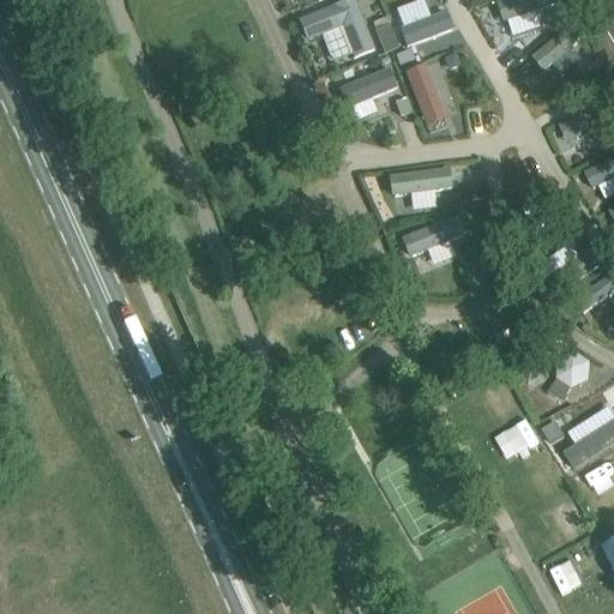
[(348,0),(300,18),(307,41),(318,36),(329,66),(375,50),(356,0),(348,0)]
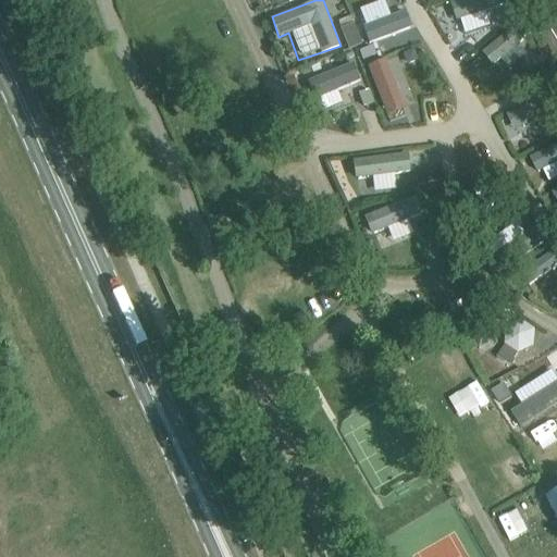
[(386,0),(359,7),(368,41),(412,29),(408,9),(391,14),(386,0)]
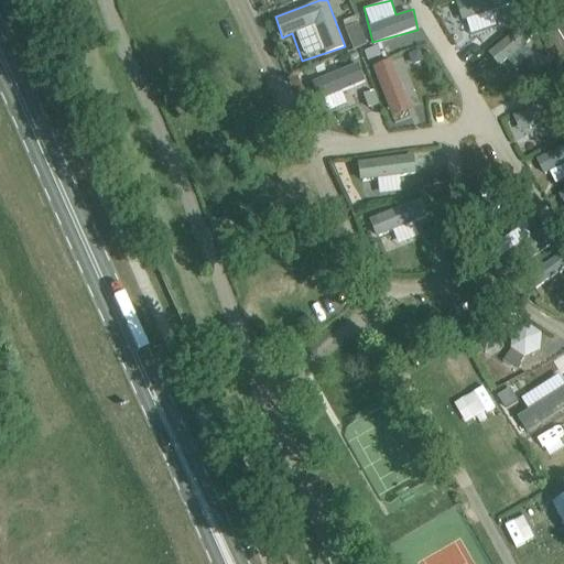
[(469,34),(497,24),(492,11),(513,3),(512,0),(465,0),(458,2),(469,34)]
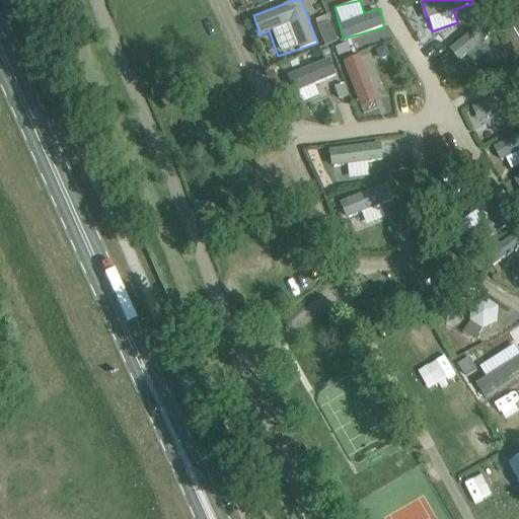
[(330,23),(320,26),(325,43),(336,40),(330,23)]
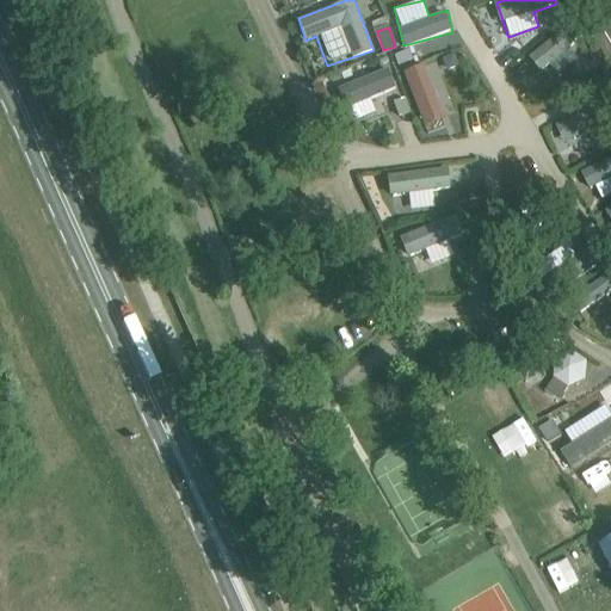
[(544,73),(568,51),(554,36),(530,57),(544,73)]
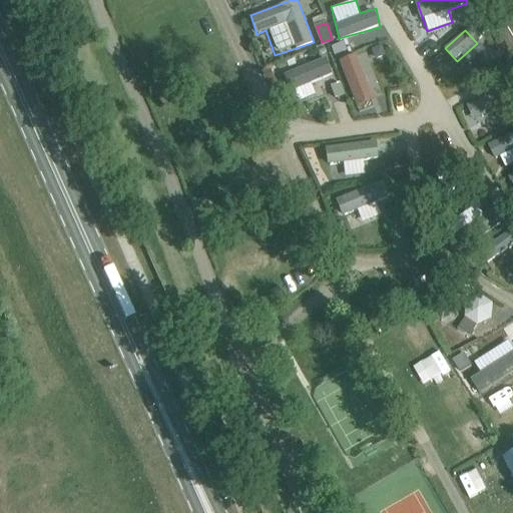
[(367,80),(377,75),(371,61),(361,65),(356,54),(339,61),(358,108),(376,101),(367,80)]
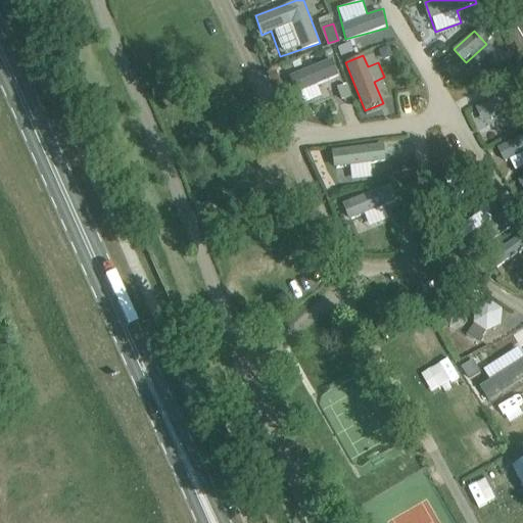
[(295,93),(339,76),(332,58),(288,76),(295,93)]
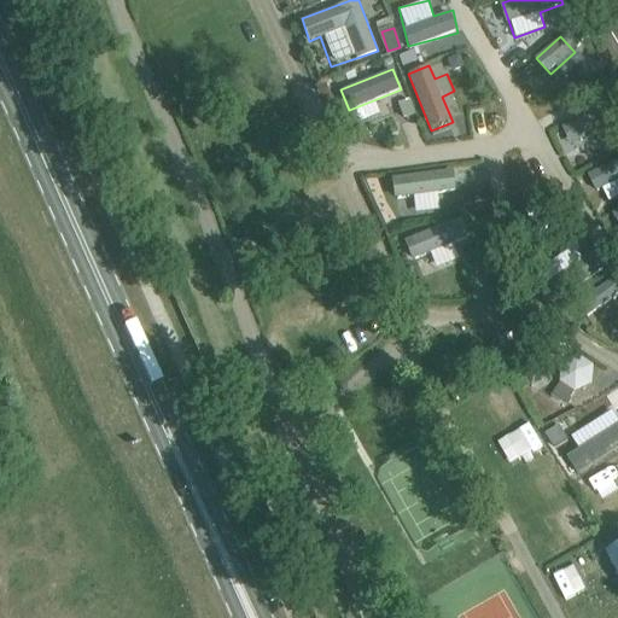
[(569,147),(611,129),(602,108),(560,126),(569,147)]
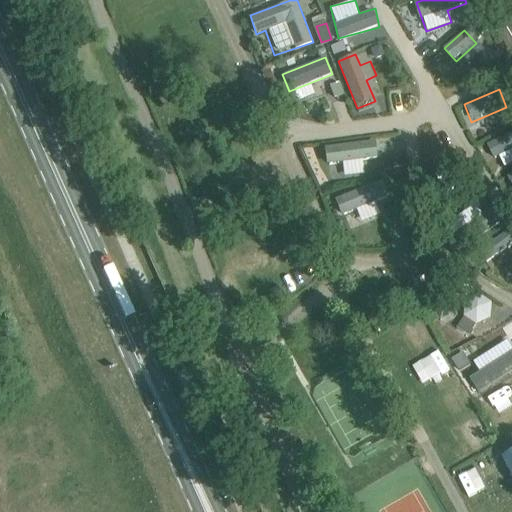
[(365,173),(364,159),(378,159),(377,143),(326,145),(327,164),(344,163),(344,174),(365,173)]
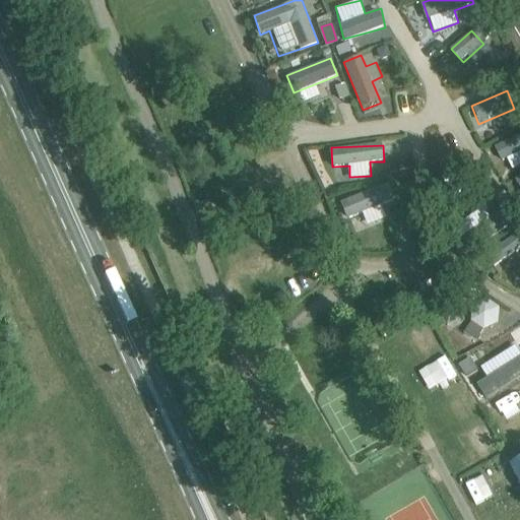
[(381,204),(395,199),(390,184),(342,199),(352,231),(386,219),(381,204)]
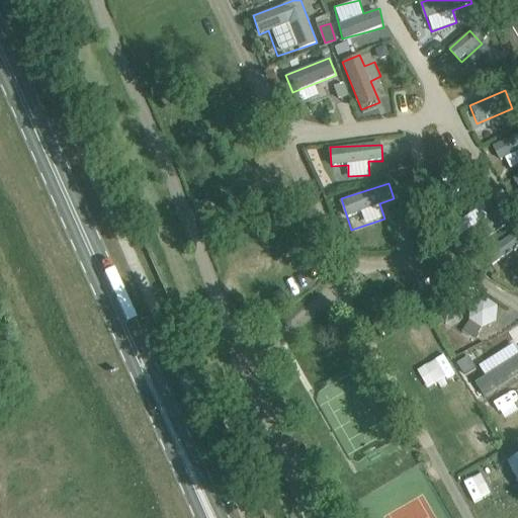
[(386,221),(402,217),(398,199),(382,203),(386,221)]
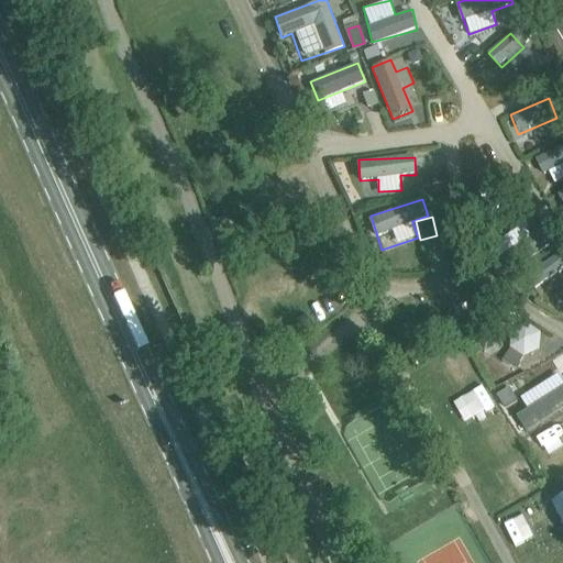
[(525,323),(503,356),(521,368),(544,337),(525,323)]
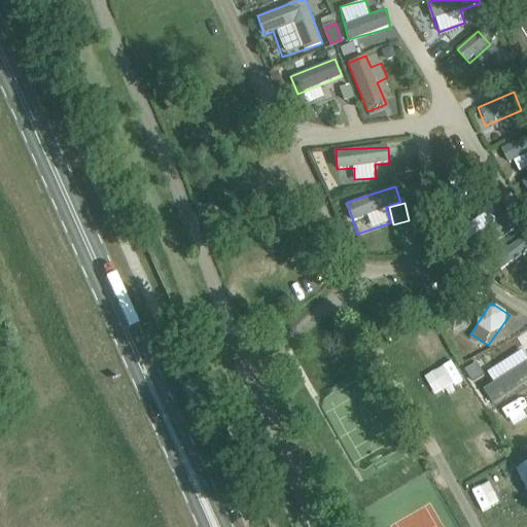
[(526,361),(514,369),(521,383),(526,379),(526,361)]
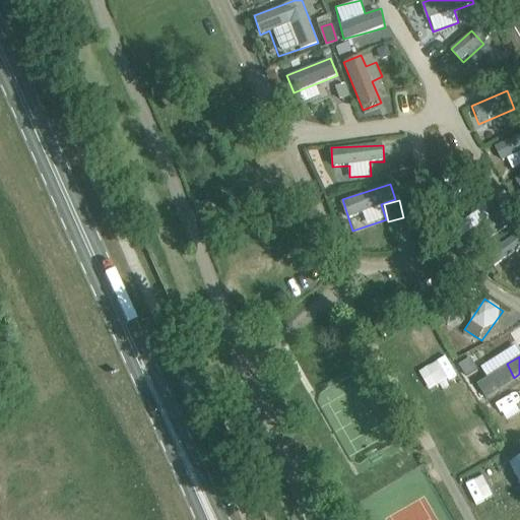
[(451,358),(421,371),(431,390),(459,378),(451,358)]
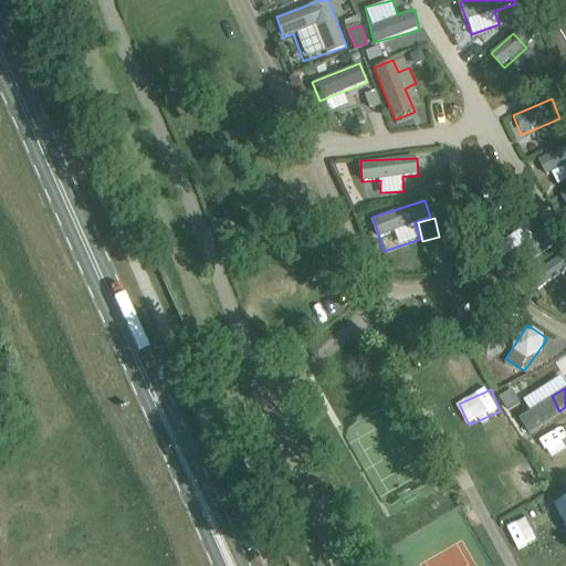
[(558,527),(565,524),(565,494),(565,491),(547,499),(558,527)]
